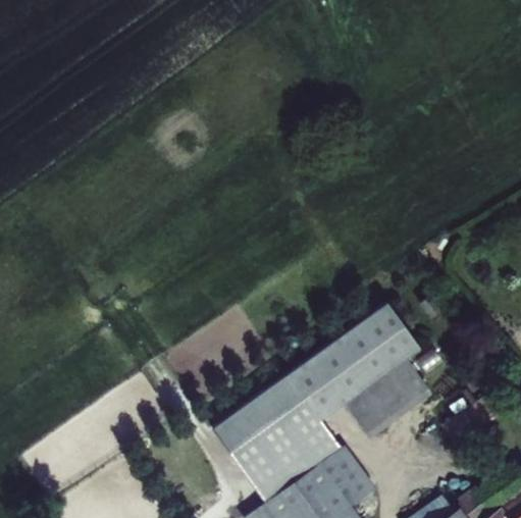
[(407,359),(419,350),(386,304),(212,429),(265,504),(319,464),(342,448),(322,420),(345,405),(407,359)]
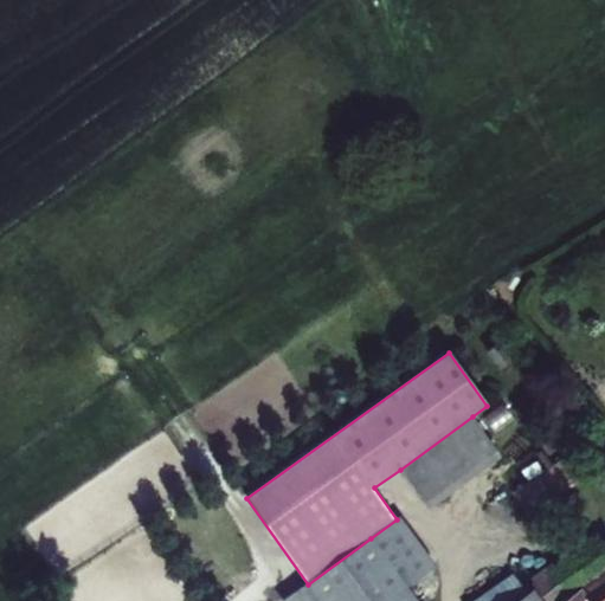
[(400,470),(429,510),(501,457),(472,417),(400,470)]
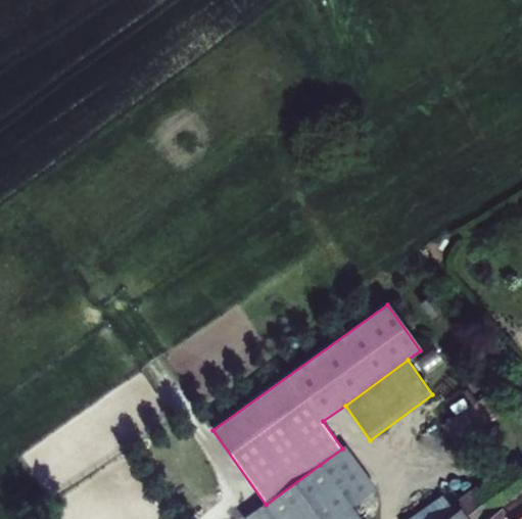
[(490,397),(446,427),(459,445),(503,416),(490,397)]
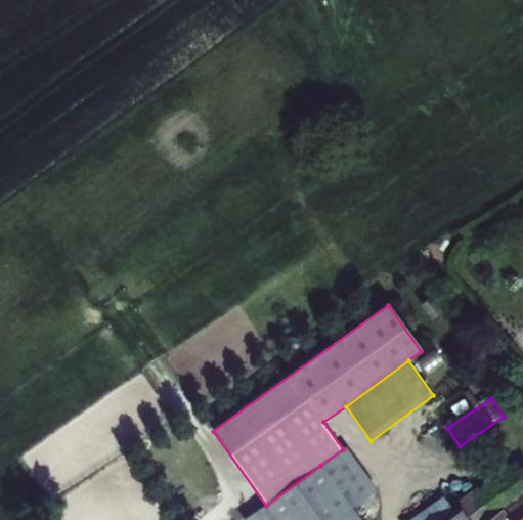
[(343,449),(320,466),(351,509),(374,492),(343,449)]
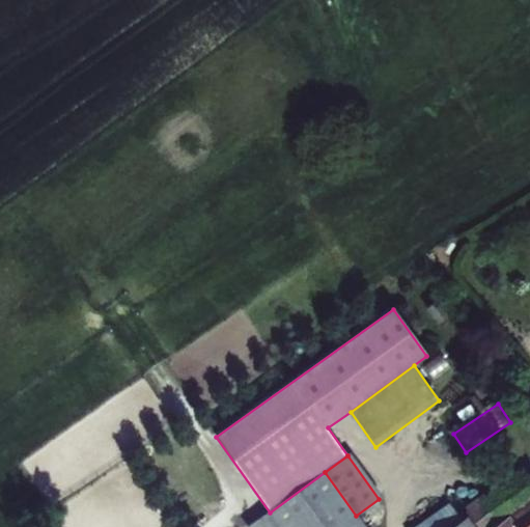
[(270,512),(248,526),(363,526),(356,516),(325,472),(270,512)]
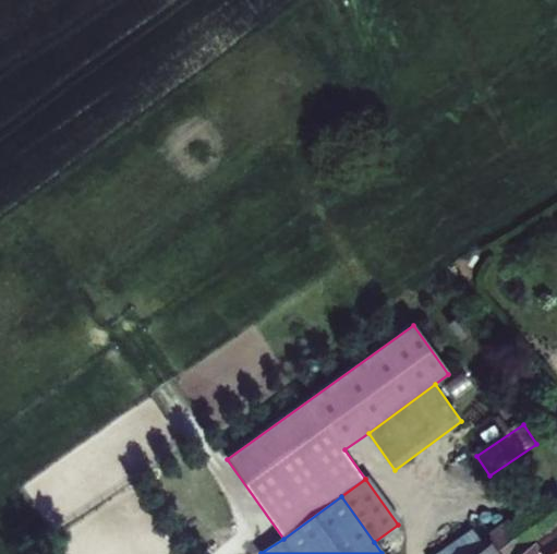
[(556,553),(556,501),(556,498),(491,542),(493,545),(485,551),(480,553),(556,553)]
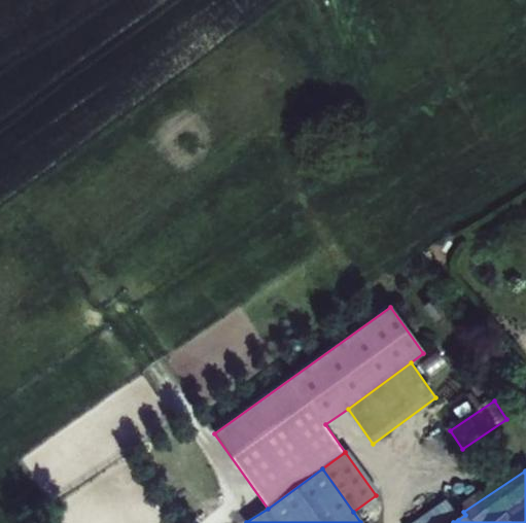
[(420,522),(453,522),(458,520),(448,503),(420,522)]
